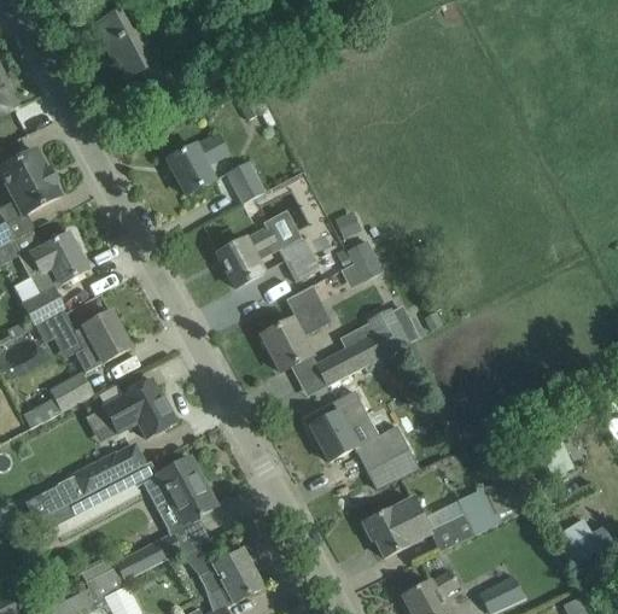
[(158,98),(182,85),(165,53),(159,57),(132,5),(95,24),(97,25),(99,24),(117,57),(114,59),(124,79),(143,69),(158,98)]
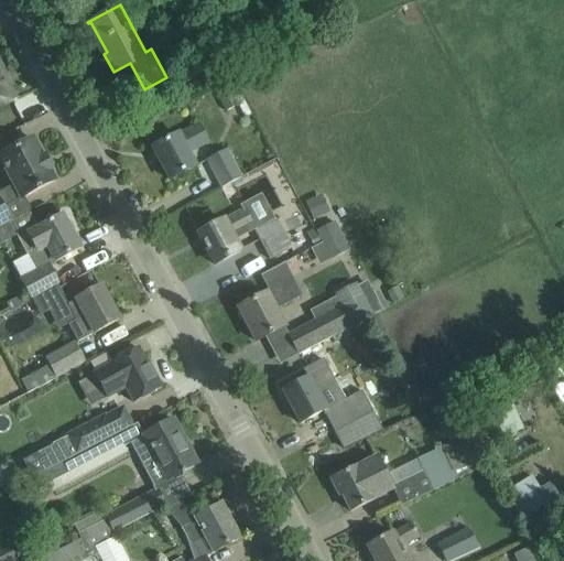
[(0,64),(0,104),(14,97),(0,64)]
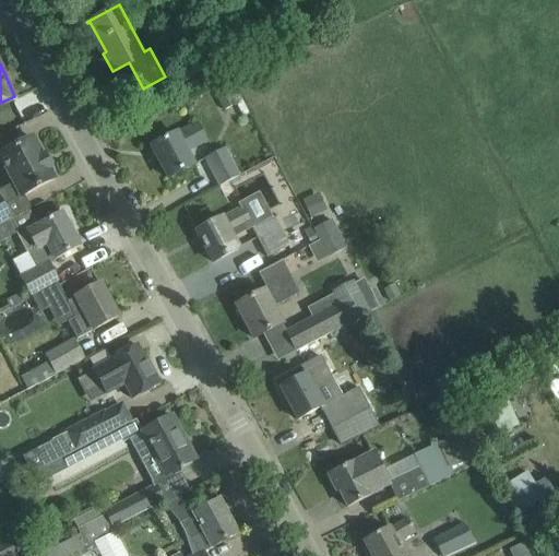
[(241,98),(232,80),(213,90),(223,107),(241,98)]
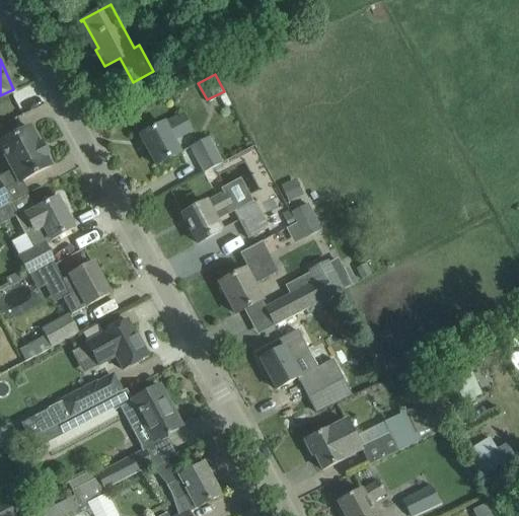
[(156,163),(174,154),(179,150),(172,137),(191,128),(181,112),(158,125),(141,134),(156,163)]
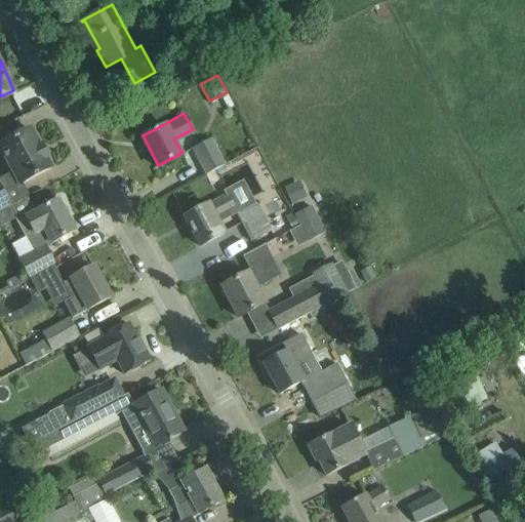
[(0,208),(10,203),(4,190),(19,182),(21,182),(32,175),(50,165),(45,156),(48,154),(42,143),(39,144),(30,126),(0,142),(0,144),(13,168),(0,174),(0,208)]
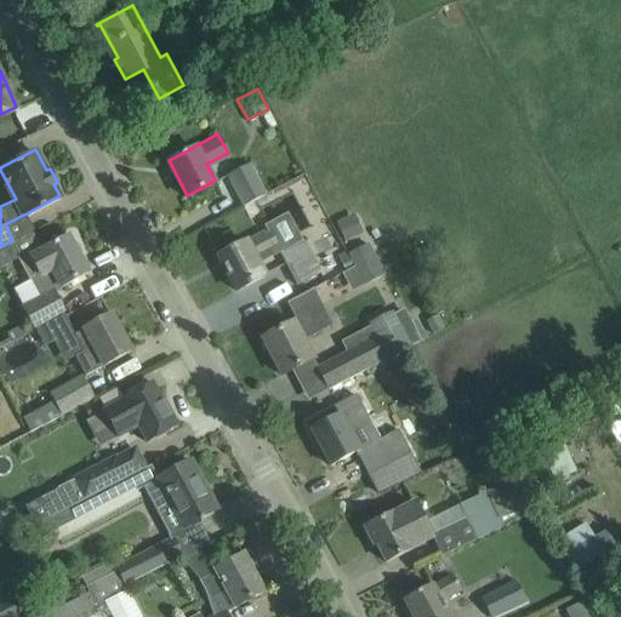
[(322,166),(317,158),(306,164),(311,172),(322,166)]
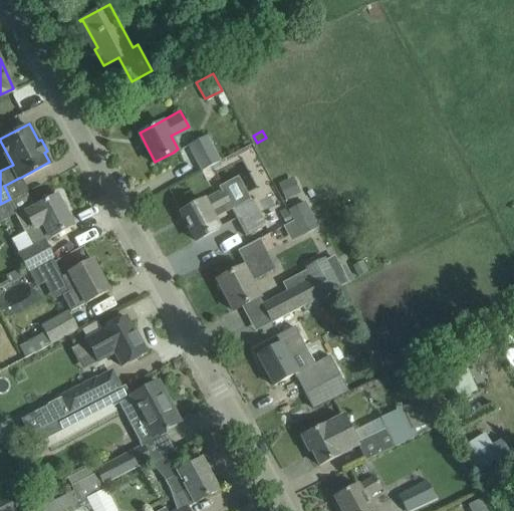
[(202,170),(221,159),(207,134),(188,144),(202,170)]
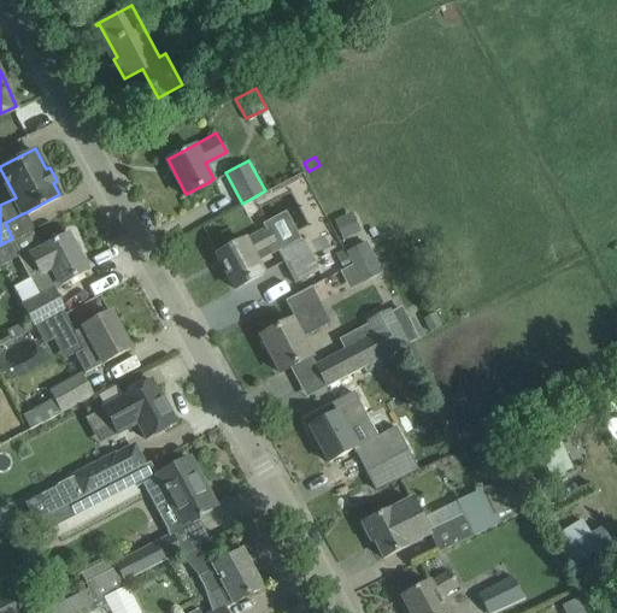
[(359,229),(351,211),(334,218),(342,237),(359,229)]
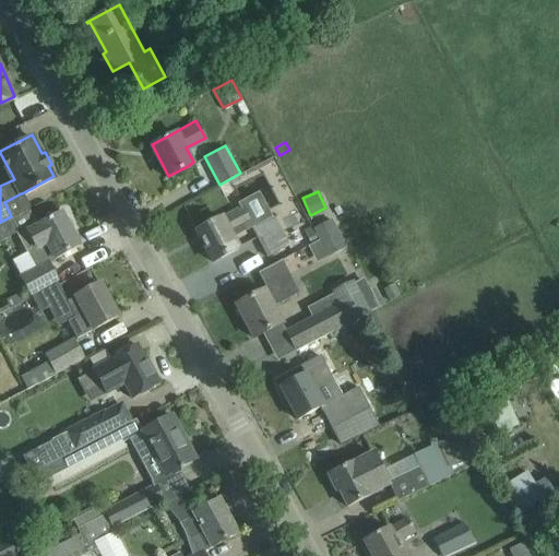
[(222,215),(216,219),(197,228),(213,260),(233,249),(238,246),(229,231),(249,221),(240,205),(222,215)]
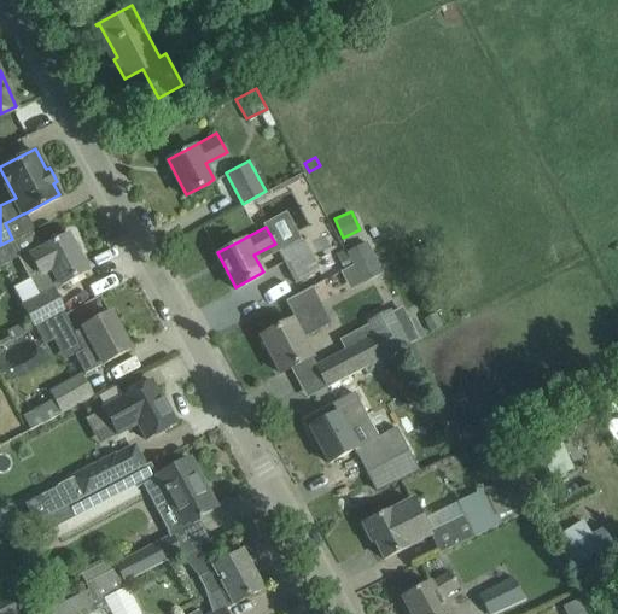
[(68,232),(47,244),(40,247),(29,253),(40,272),(31,276),(40,293),(22,303),(31,323),(63,308),(52,287),(87,269),(68,232)]
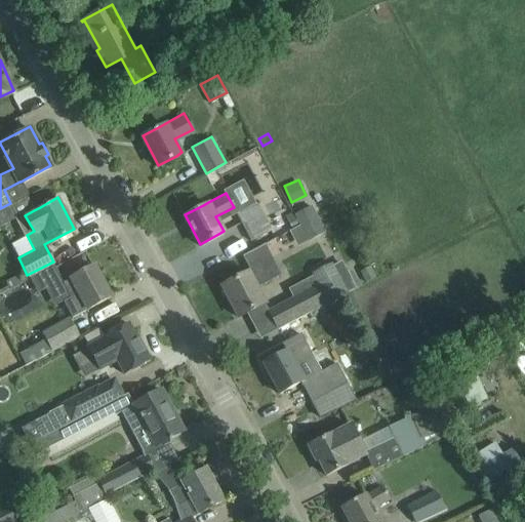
[(257,200),(236,211),(250,239),(272,227),(257,200)]
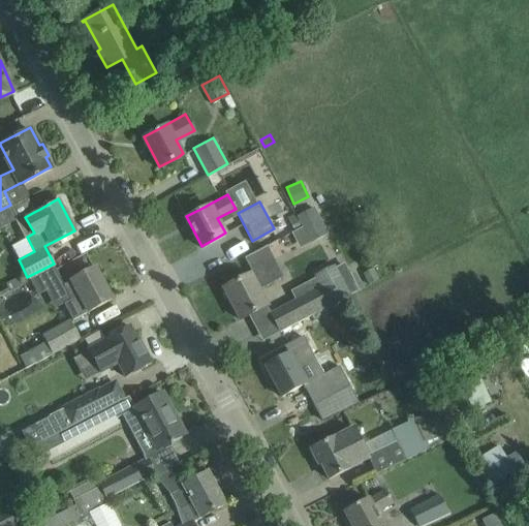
[(10,205),(0,210),(0,226),(18,217),(10,205)]
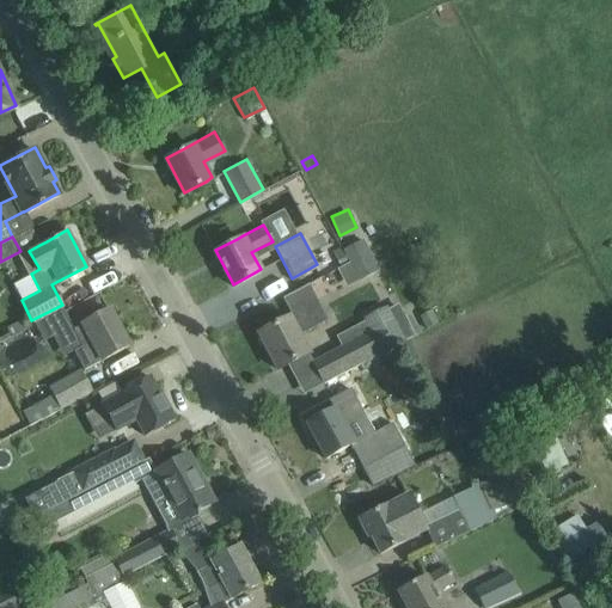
[(346,265),(372,253),(363,239),(343,249),(341,245),(332,250),(340,265),(344,262),(346,265)]
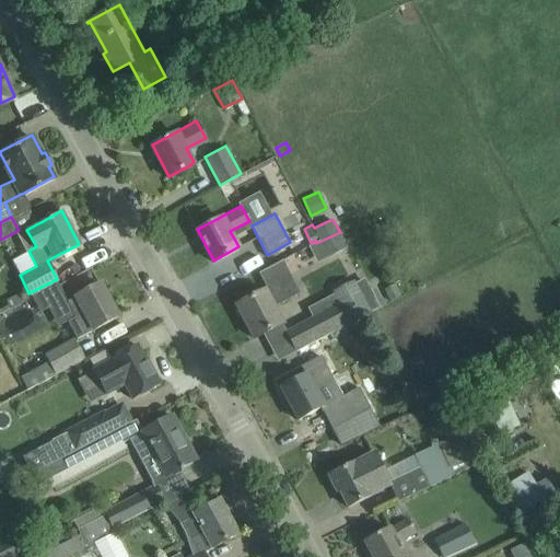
[(340,232),(316,243),(324,257),(347,246),(340,232)]
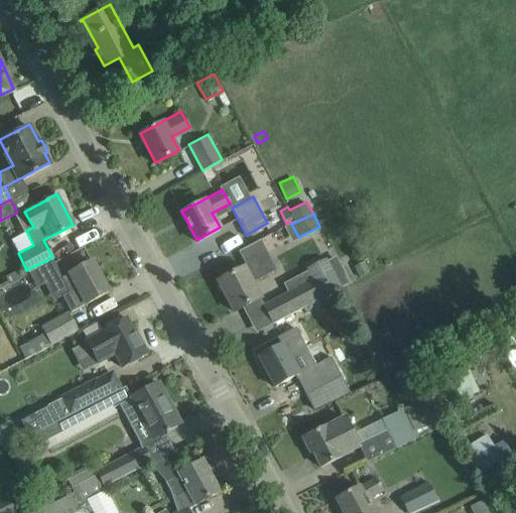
[(248,264),(218,279),(234,309),(260,296),(252,281),(267,272),(267,271),(273,268),(259,239),(240,249),(248,264)]
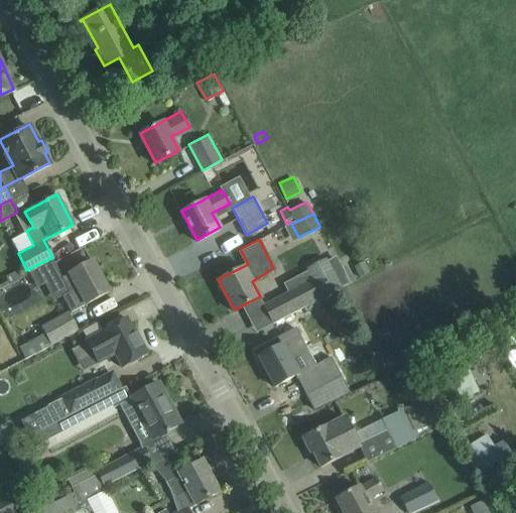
[(272,322),(341,287),(340,286),(350,281),(337,255),(327,259),(326,257),(305,267),(306,269),(284,282),(289,291),(263,305),(272,322)]
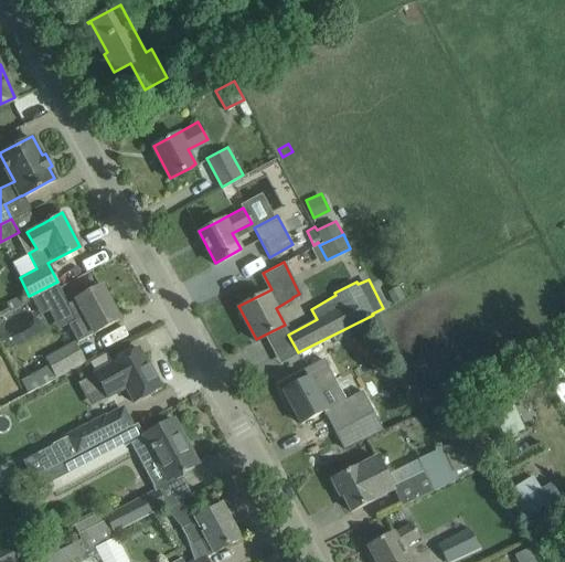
[(76,298),(67,303),(76,318),(67,322),(77,340),(94,331),(99,328),(119,317),(100,284),(82,295),(75,297),(76,298)]
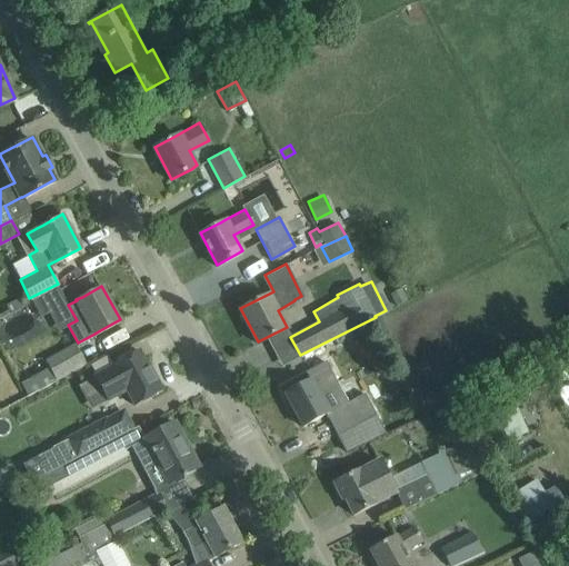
[(397,304),(408,297),(401,286),(390,291),(397,304)]
